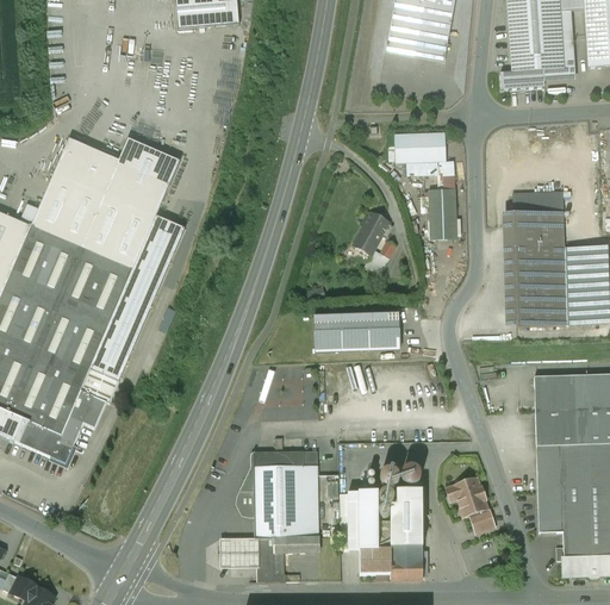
[(175,0),(179,27),(240,23),(237,0),(175,0)]
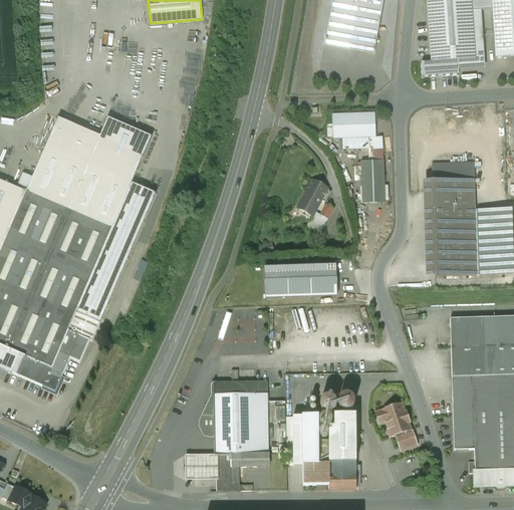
[(331,0),(331,3),(330,3),(325,33),(375,42),(382,0),(331,0)]
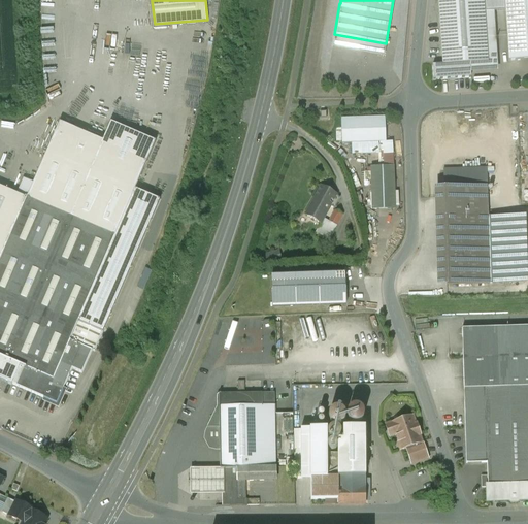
[(437,0),(442,62),(470,61),(488,59),(487,46),(496,45),(495,33),(486,34),(483,0),(437,0)]
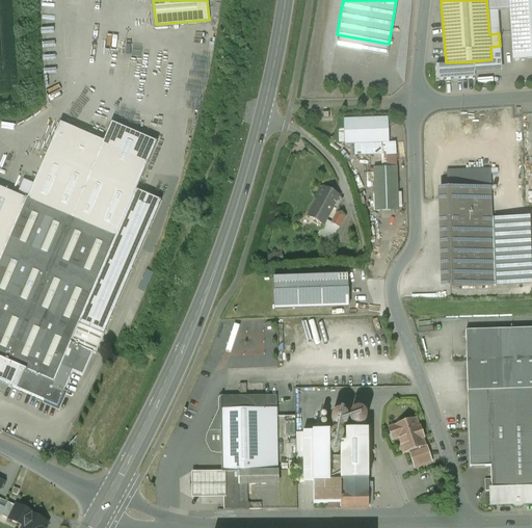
[(510,0),(514,56),(531,54),(531,0),(510,0)]
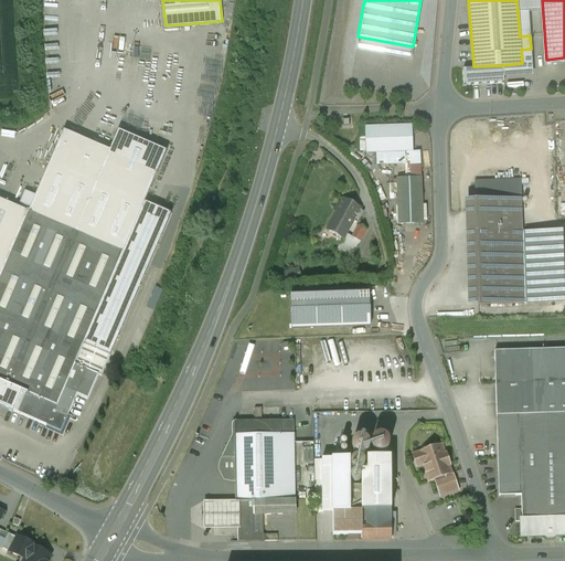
[(503,65),(473,66),(462,67),(464,83),(503,80),(503,65)]
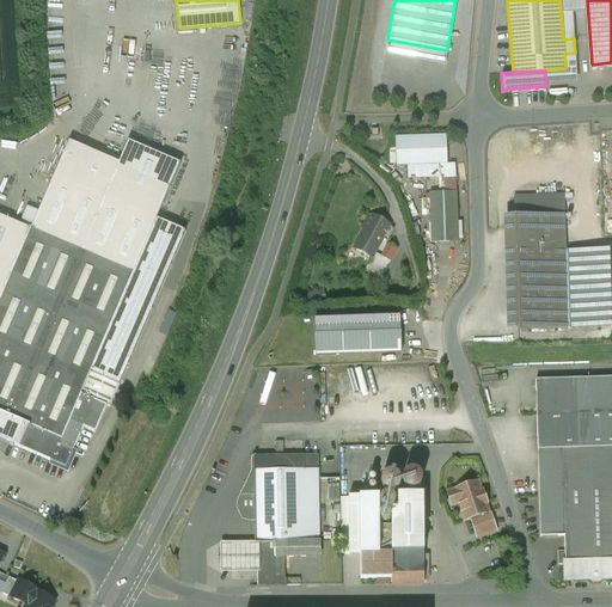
[(446,133),(396,134),(396,163),(447,161),(446,133)]
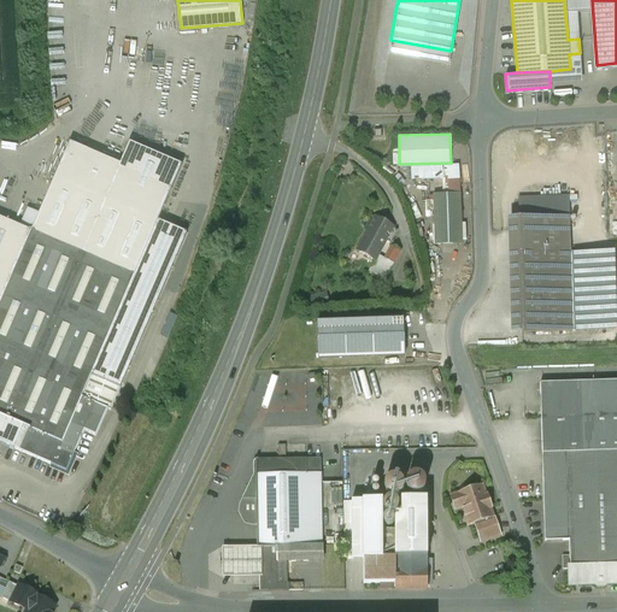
[(122,162),(70,139),(31,227),(134,271),(182,160),(130,139),(122,162)]
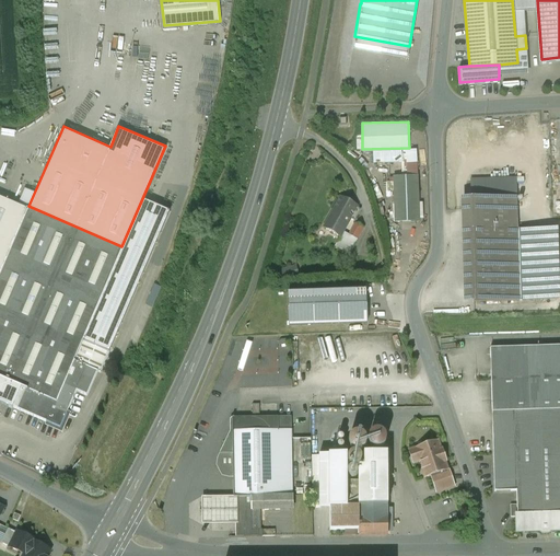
[(416,174),(395,175),(396,219),(417,218),(416,174)]
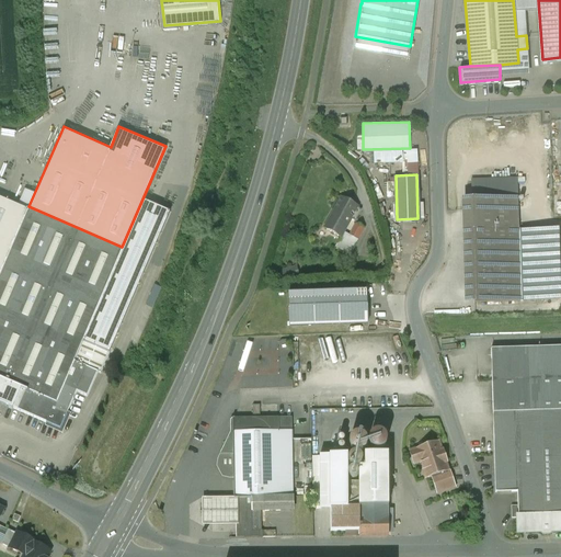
[(472,177),(472,196),(517,195),(516,175),(472,177)]
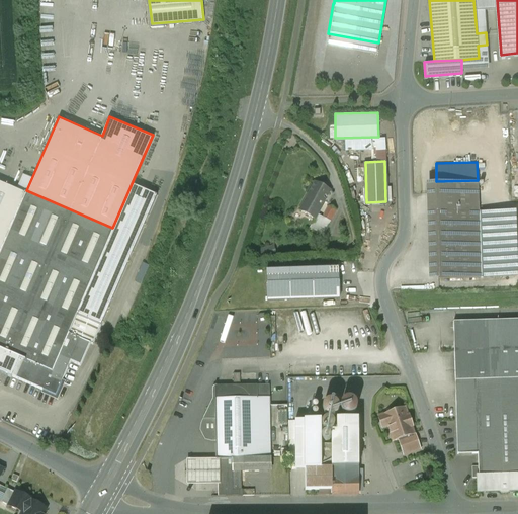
[(0,179),(0,247),(2,248),(26,190),(0,179)]
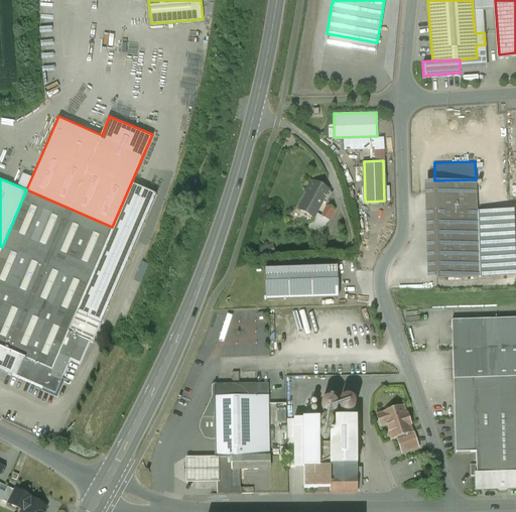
[(309,189),(307,188),(298,207),(313,215),(316,210),(323,199),(320,198),(327,186),(315,179),(309,189)]
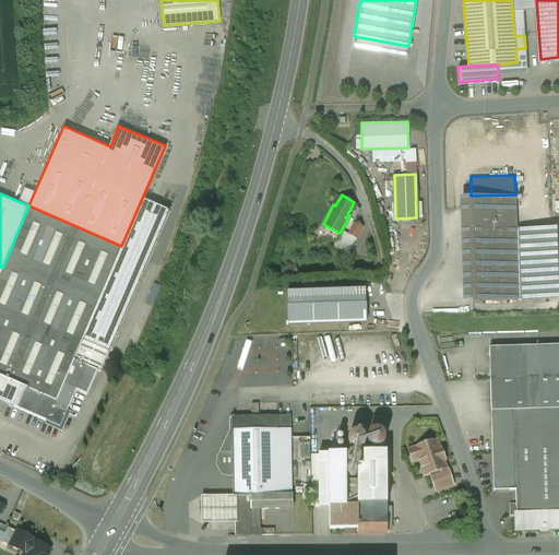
[(471,196),(460,197),(463,298),(519,296),(516,227),(515,195),(471,196)]
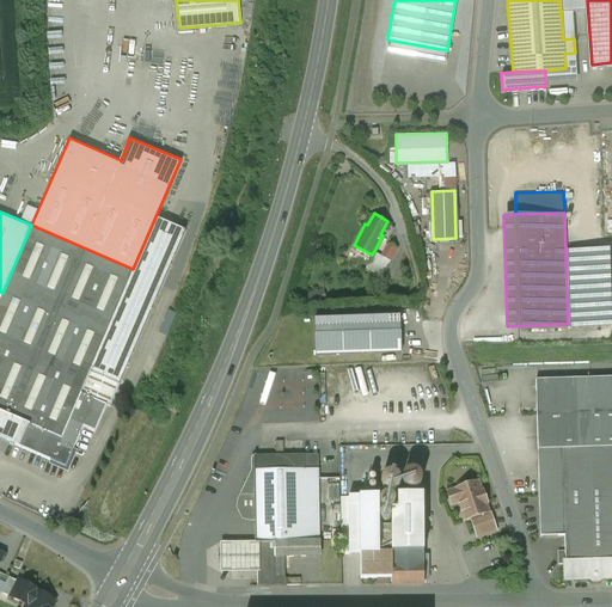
[(395,225),(387,221),(380,234),(383,235),(387,238),(395,225)]
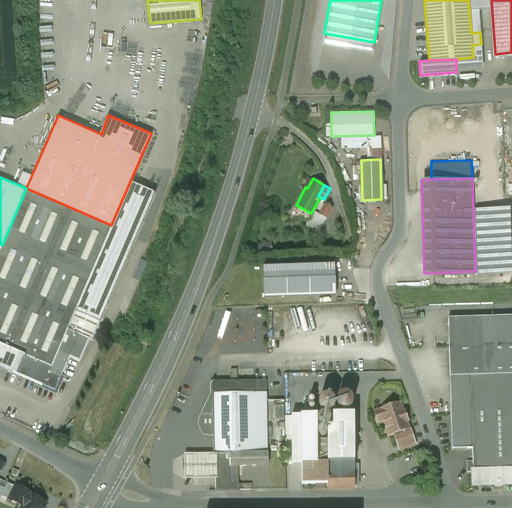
[(111,225),(26,188),(2,245),(0,249),(0,341),(10,346),(2,365),(11,369),(35,313),(68,326),(76,308),(111,225)]
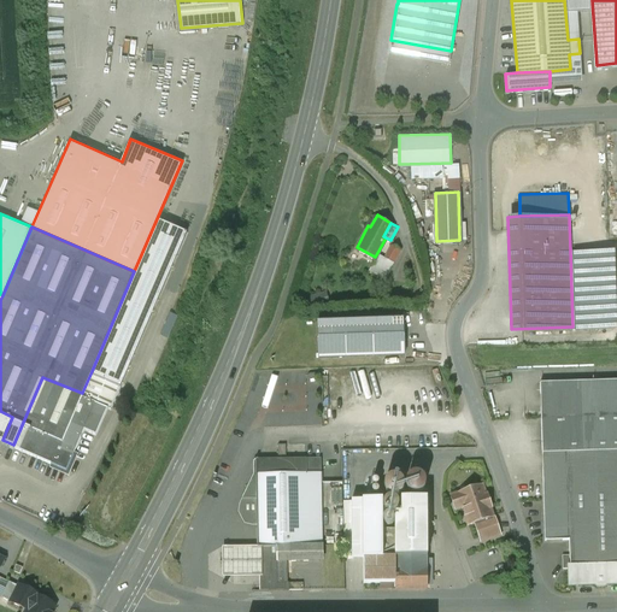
[(400,246),(392,241),(385,254),(393,259),(400,246)]
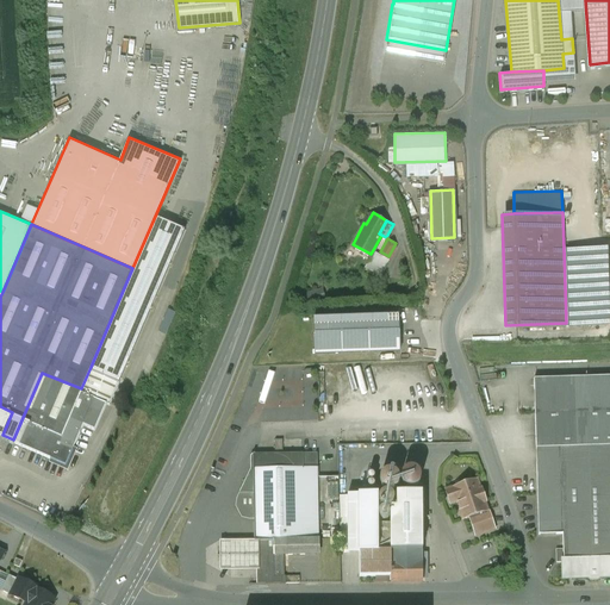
[(605,245),(564,248),(566,323),(609,322),(605,245)]
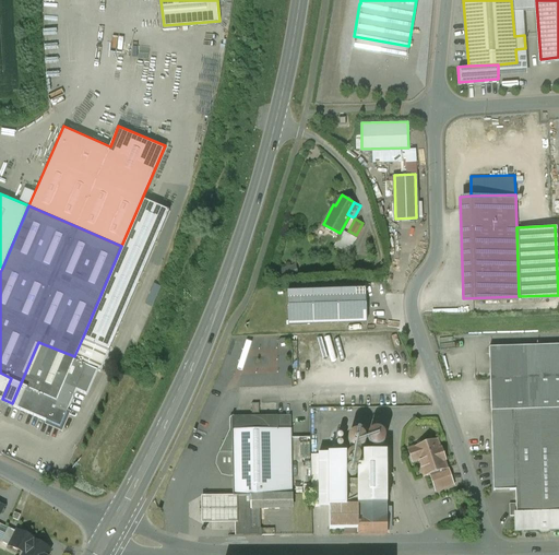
[(348,231),(343,227),(340,233),(335,241),(348,249),(356,235),(348,231)]
